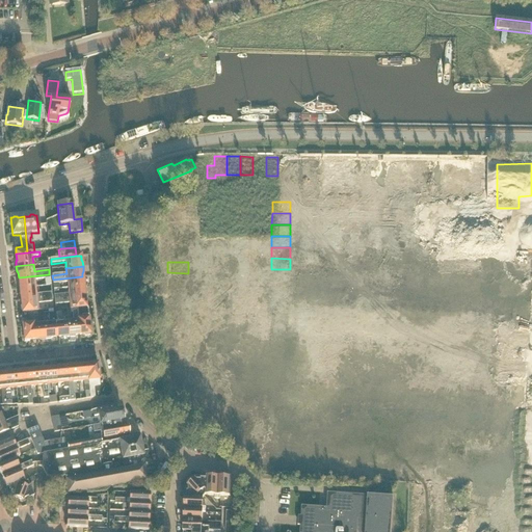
[(271,269),(271,281),(290,281),(290,270),(271,269)]
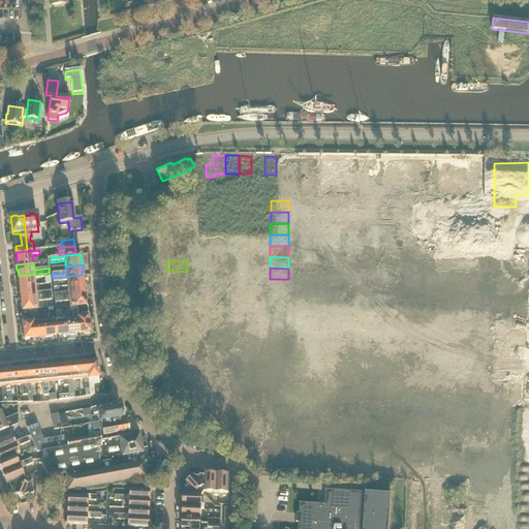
[(166,271),(166,282),(187,282),(187,272),(166,271)]
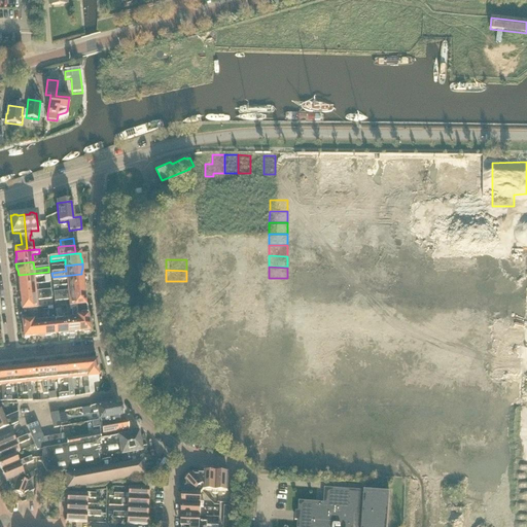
[(18,282),(19,287),(36,285),(35,277),(49,276),(48,272),(19,275),(19,280),(18,282)]
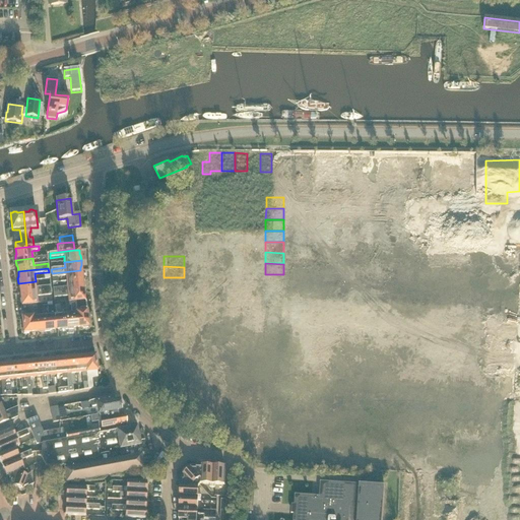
[(66,276),(66,282),(83,280),(82,275),(81,274),(80,270),(52,273),(52,277),(66,276)]
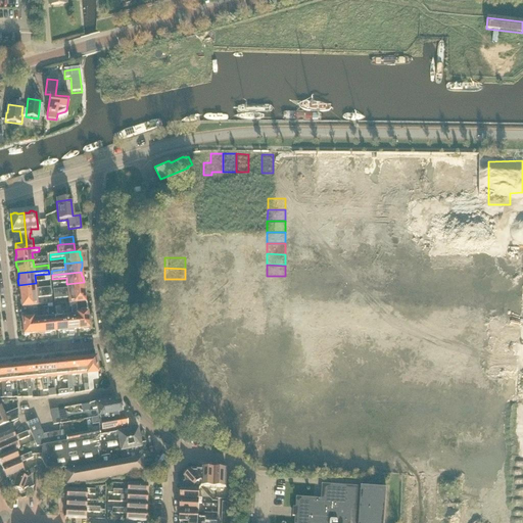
[(267,276),(267,287),(285,287),(285,276),(267,276)]
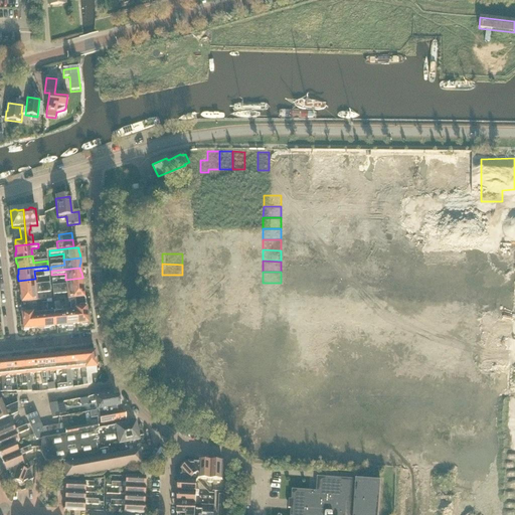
[(53,291),(82,288),(81,284),(82,283),(82,278),(65,280),(66,285),(52,287),(53,291)]
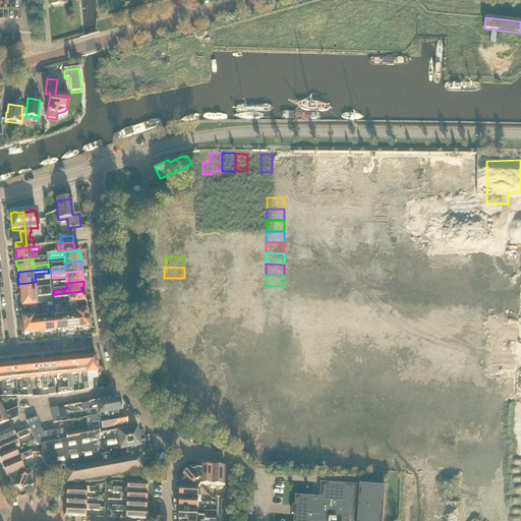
[(20,295),(51,291),(50,287),(36,288),(36,282),(18,284),(18,288),(19,289),(20,295)]
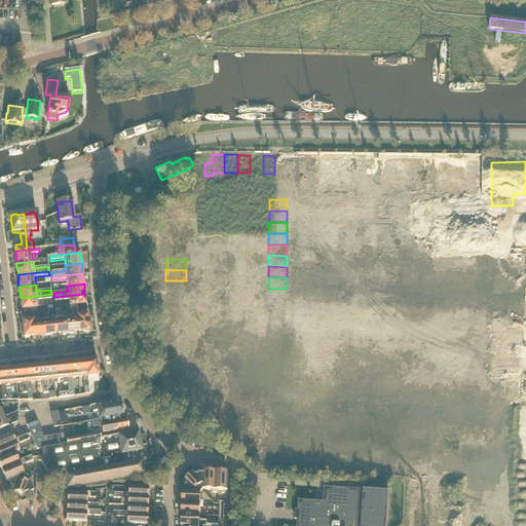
[(23,309),(32,308),(36,308),(38,307),(37,300),(51,299),(51,294),(21,298),(22,302),(21,303),(21,306),(23,307),(23,309)]
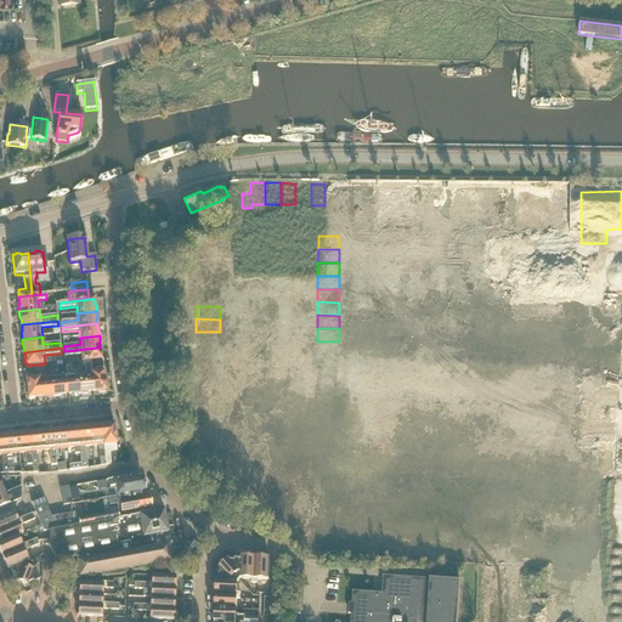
[(85,365),(90,363),(95,363),(96,369),(103,369),(102,361),(101,360),(100,358),(102,357),(101,354),(100,351),(100,348),(64,351),(64,356),(80,355),(82,362),(84,362),(85,365)]
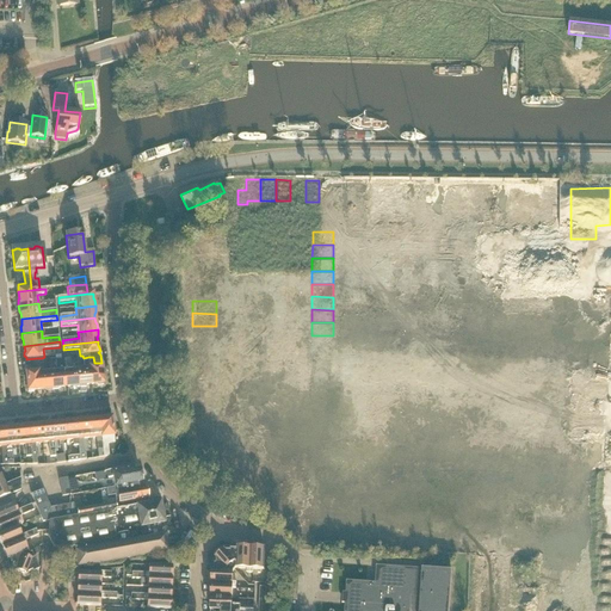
[(65,388),(62,372),(61,356),(55,356),(57,370),(50,370),(53,390),(57,390),(59,388),(65,388)]
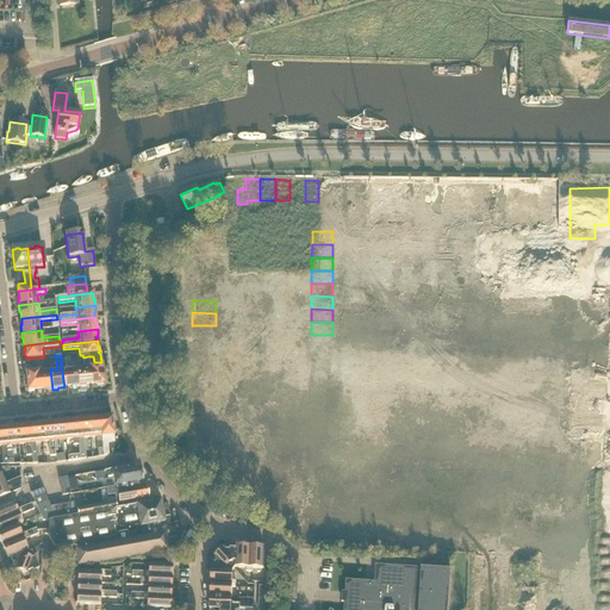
[(88,356),(83,358),(83,367),(78,367),(80,387),(85,386),(86,385),(92,385),(88,356)]
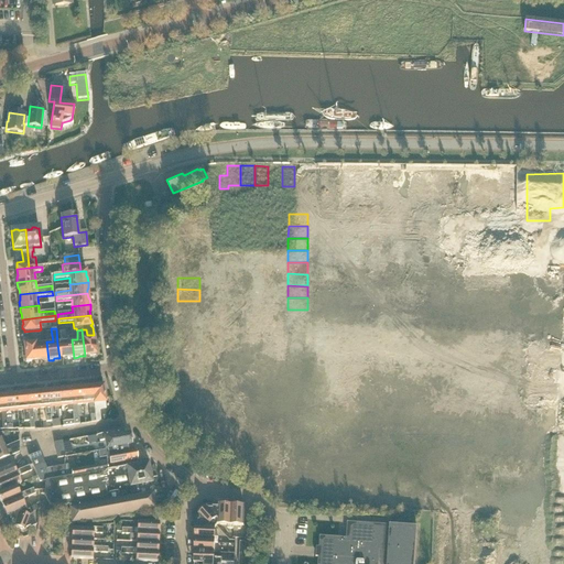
[(90,356),(96,356),(94,338),(87,338),(87,335),(86,329),(82,329),(85,356),(88,355),(90,356)]
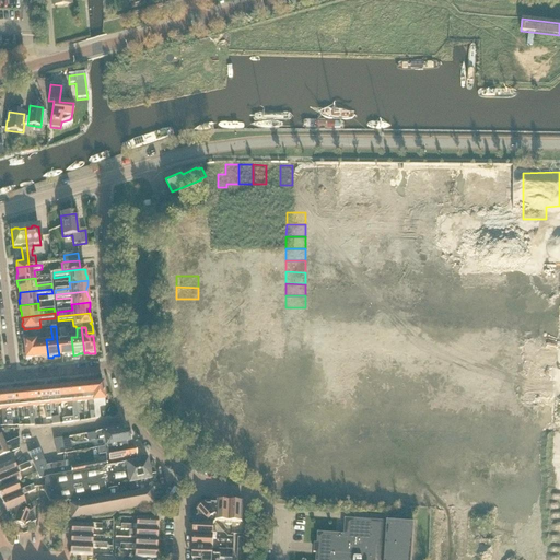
[(24,342),(25,360),(30,360),(32,358),(37,358),(34,328),(24,329),(22,331),(23,338),(30,337),(31,341),(24,342)]
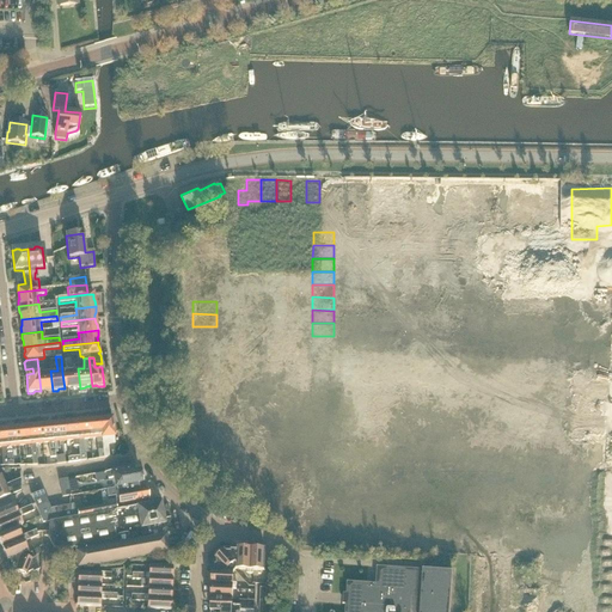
[(46,392),(53,391),(50,371),(44,372),(43,362),(42,362),(42,359),(37,359),(41,391),(44,390),(46,392)]
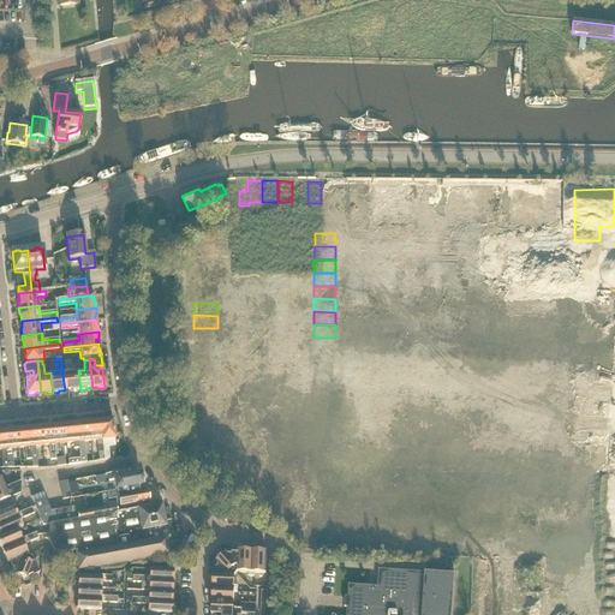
[(65,362),(66,374),(67,390),(72,389),(73,390),(81,390),(78,370),(71,371),(70,362),(65,362)]
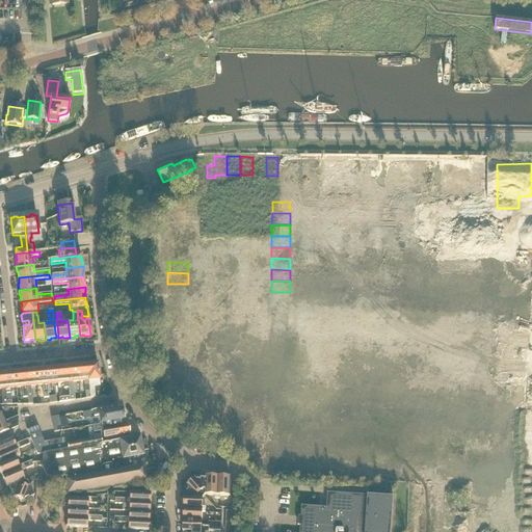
[(90,399),(95,398),(92,380),(99,380),(98,364),(98,363),(92,364),(92,365),(87,366),(90,399)]
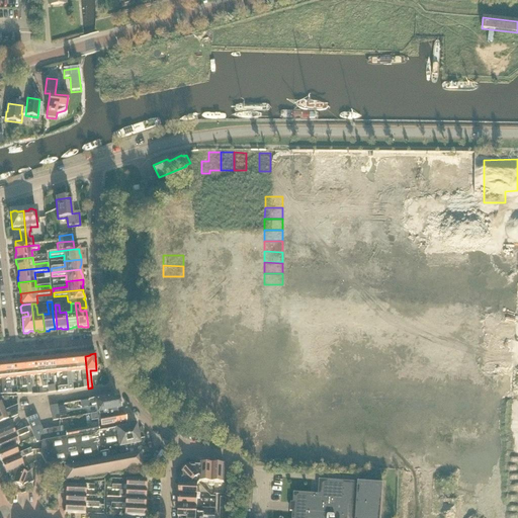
[(68,357),(65,357),(67,378),(66,378),(67,391),(72,391),(71,372),(76,372),(74,355),(69,356),(68,357)]
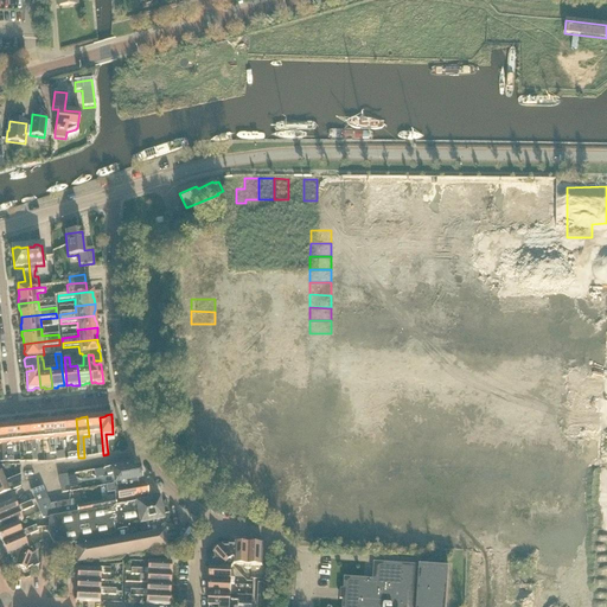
[(95,435),(97,455),(103,455),(100,417),(95,417),(94,416),(87,416),(89,436),(95,435)]
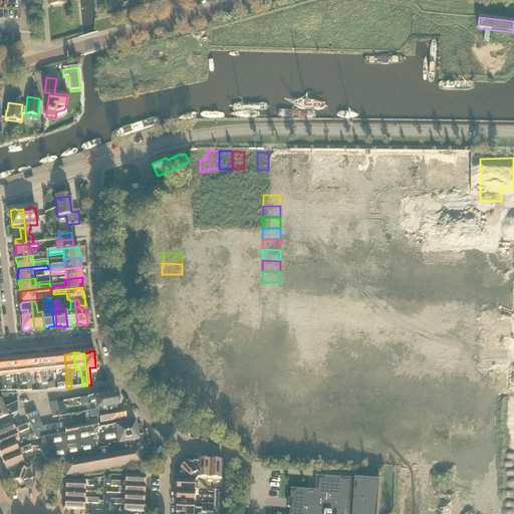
[(55,371),(54,354),(48,355),(47,356),(44,356),(46,380),(48,380),(48,377),(50,377),(49,371),(55,371)]
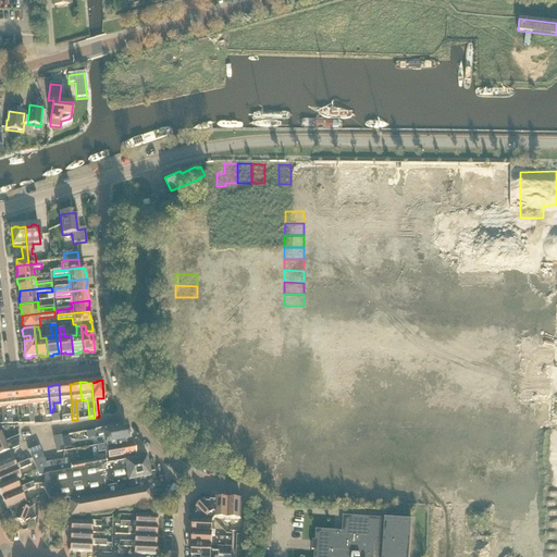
[(72,407),(70,384),(65,385),(63,384),(59,384),(60,403),(65,401),(66,408),(71,407),(72,407)]
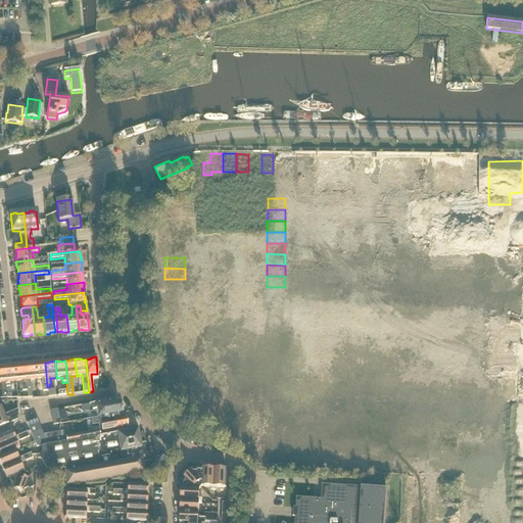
[(28,365),(25,366),(26,381),(27,381),(28,391),(29,398),(32,398),(30,380),(36,380),(35,363),(29,364),(28,365)]
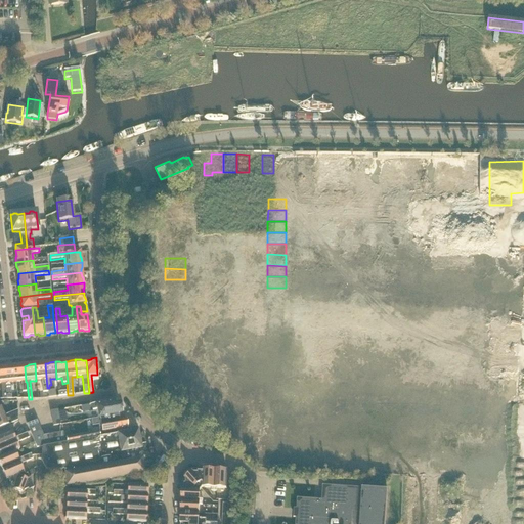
[(36,381),(41,380),(42,391),(47,391),(47,388),(45,363),(42,364),(40,363),(35,363),(36,381)]
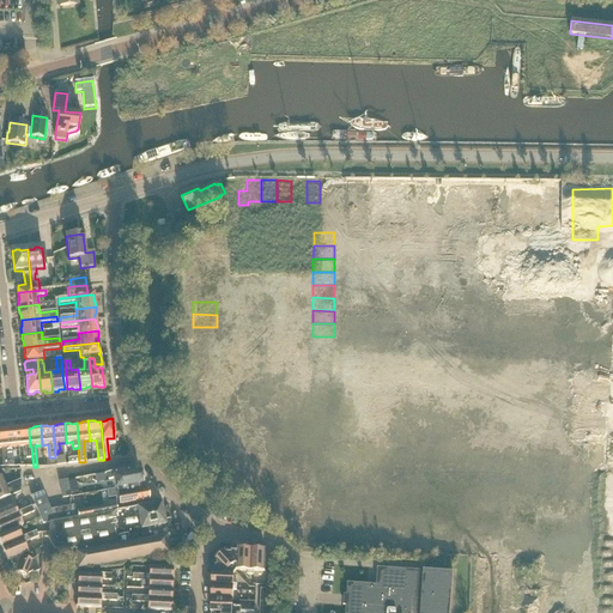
[(18,448),(16,428),(10,429),(8,430),(5,430),(8,467),(13,467),(11,448),(18,448)]
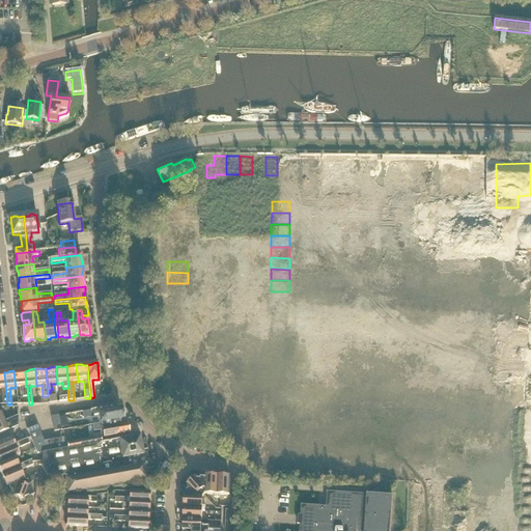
[(26,387),(25,371),(21,371),(19,370),(14,370),(16,388),(21,387),(22,397),(28,397),(27,387),(26,387)]
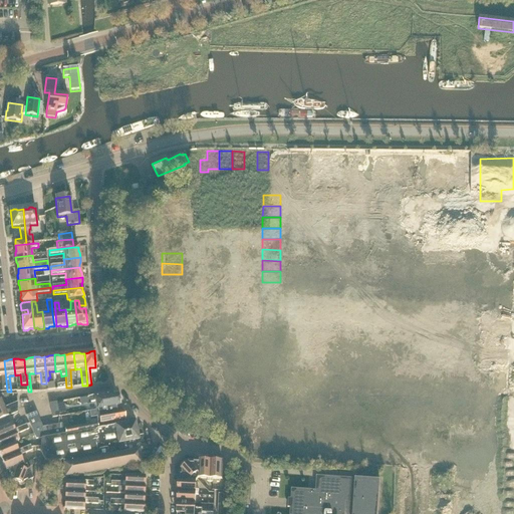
[(95,411),(116,407),(118,407),(117,397),(112,397),(111,393),(93,397),(89,397),(90,403),(94,403),(95,411)]
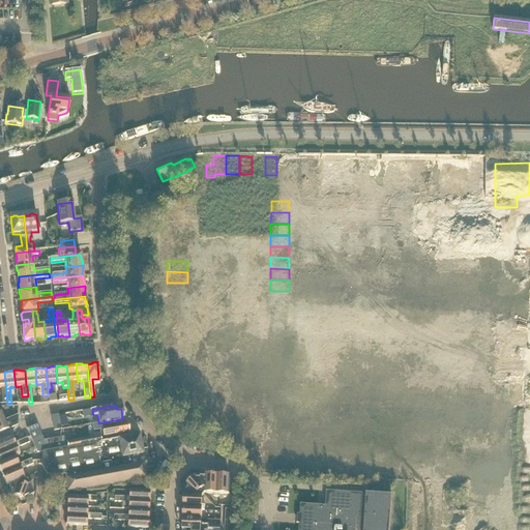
[(4,421),(0,413),(0,433),(18,425),(18,415),(4,421)]
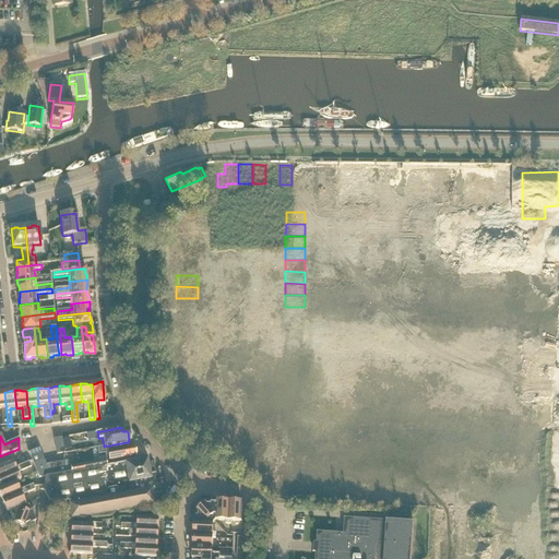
[(64,453),(61,438),(54,439),(57,455),(64,453)]
